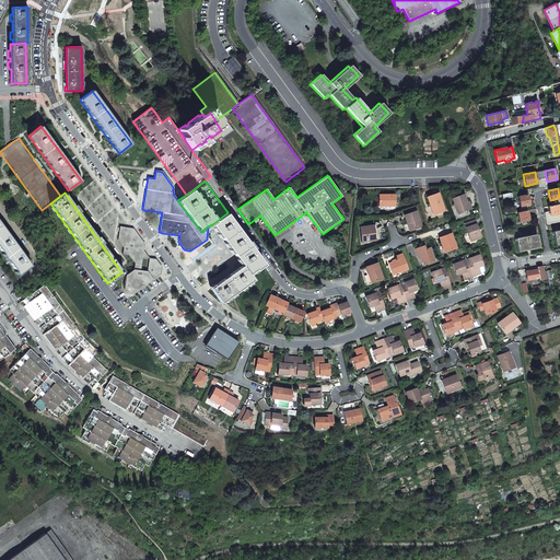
[(432,206),(435,214),(445,211),(439,193),(427,197),(430,206),(432,206)]
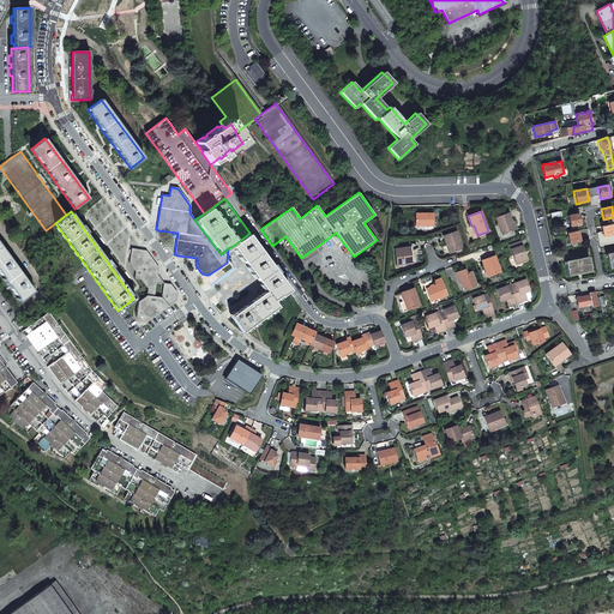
[(495,217),(503,235),(513,230),(511,222),(512,222),(509,212),(495,217)]
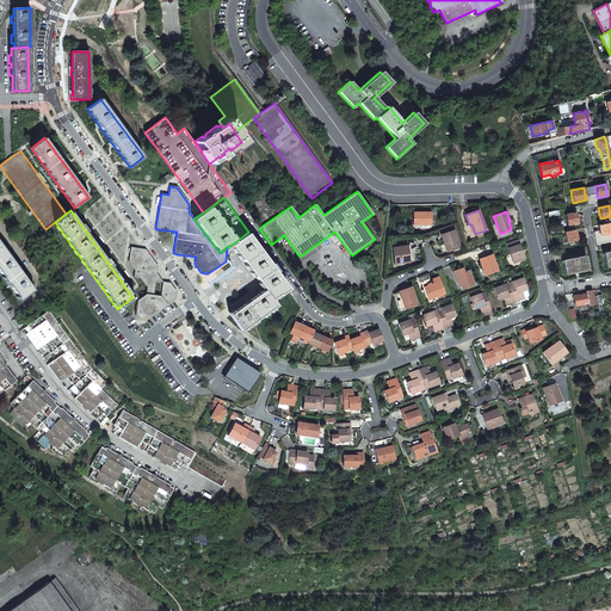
[(413,213),(413,224),(432,224),(432,213),(413,213)]
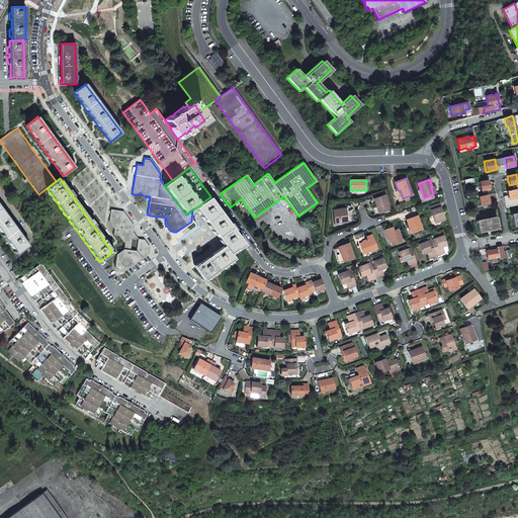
[(479,182),(481,191),(490,189),(488,180),(479,182)]
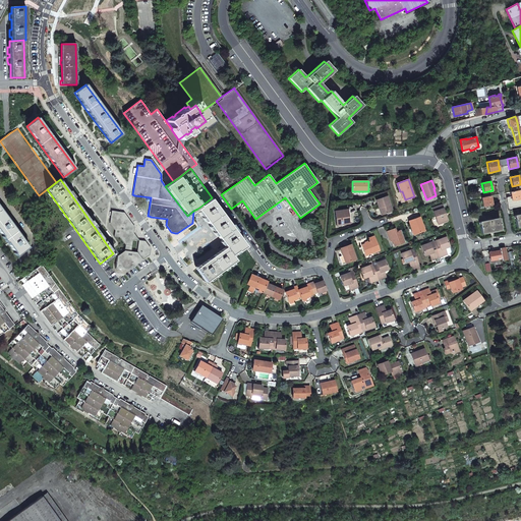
[(510,191),(512,200),(520,198),(519,190),(510,191)]
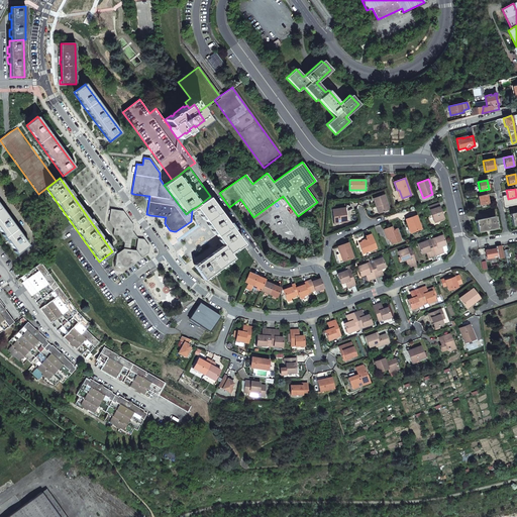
[(478,196),(479,205),(489,203),(487,194),(478,196)]
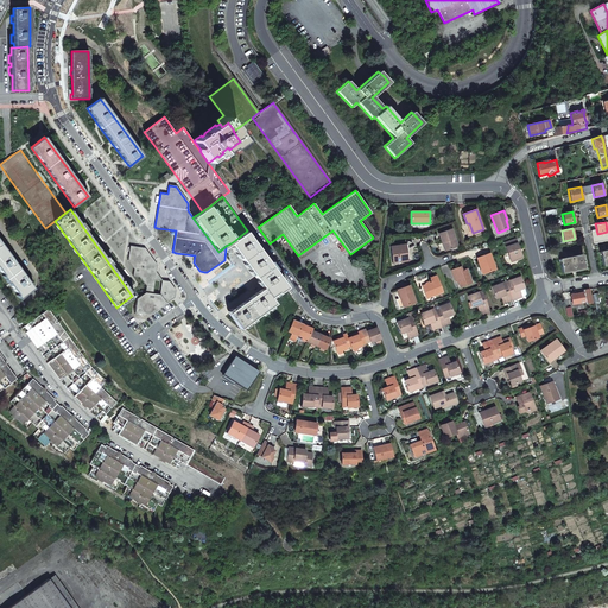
[(443,242),(447,251),(457,246),(451,229),(438,233),(442,244),(443,242)]
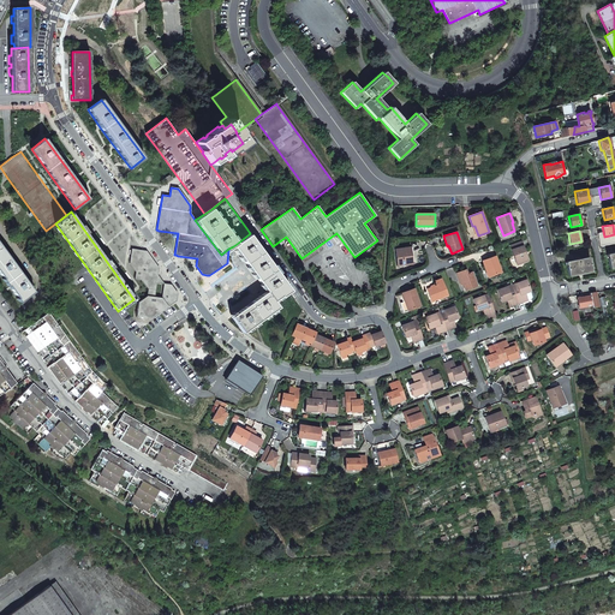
[(237,244),(233,246),(240,257),(254,275),(264,288),(266,291),(274,302),(290,291),(249,234),(237,244)]
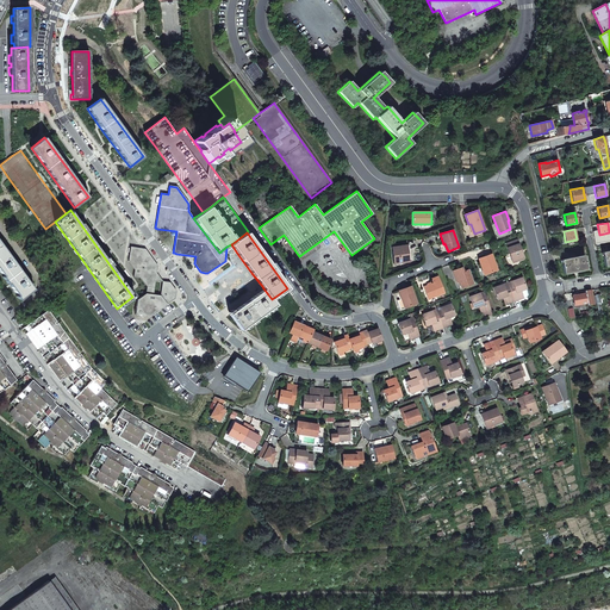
[(505,244),(512,262),(524,259),(518,244),(517,244),(516,241),(505,244)]
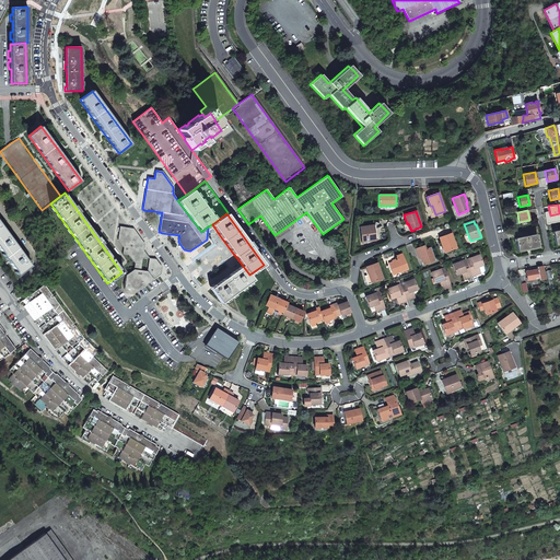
[(0,248),(19,275),(32,266),(0,222),(0,248)]
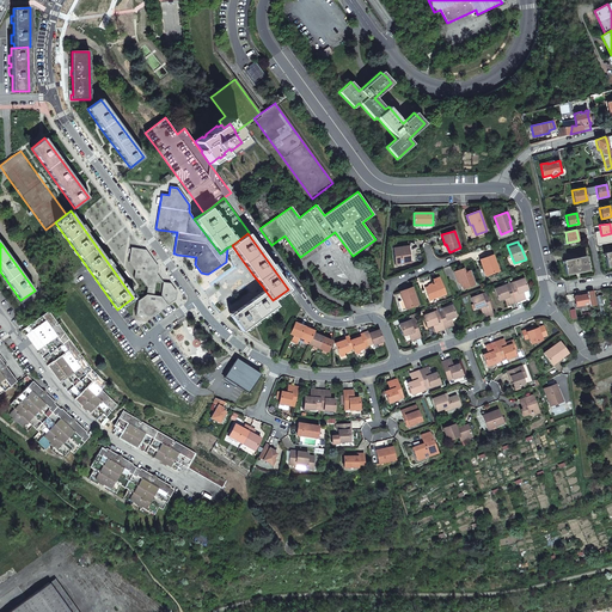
[(393,248),(395,264),(409,263),(408,257),(410,257),(409,251),(408,245),(393,248)]
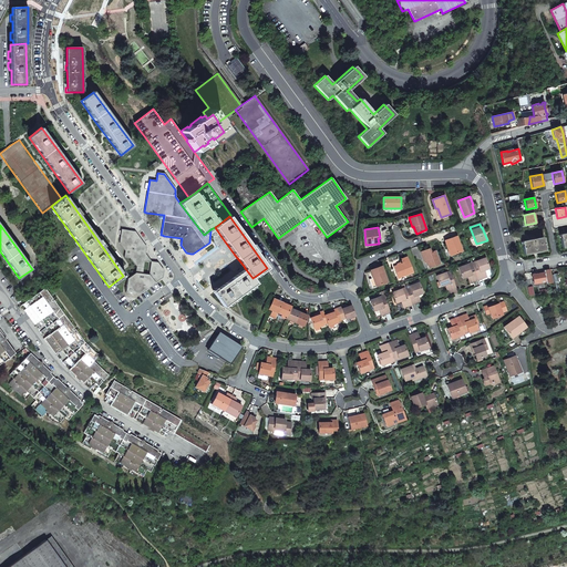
[(142,274),(146,247),(135,232),(127,229),(121,228),(119,243),(125,250),(124,257),(131,258),(136,266),(135,272),(127,278),(125,292),(141,294),(163,277),(164,270),(157,263),(151,261),(148,275),(142,274)]
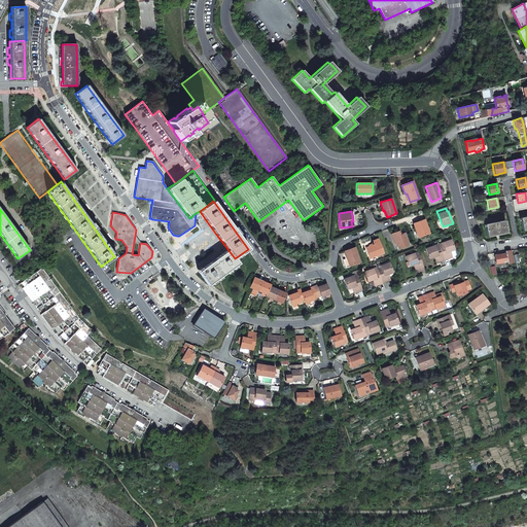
[(417,231),(419,237),(429,233),(424,219),(413,223),(416,231),(417,231)]
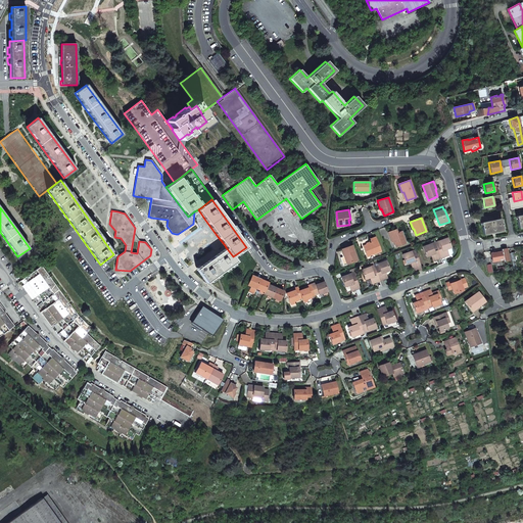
[(481,223),(483,235),(503,231),(501,219),(481,223)]
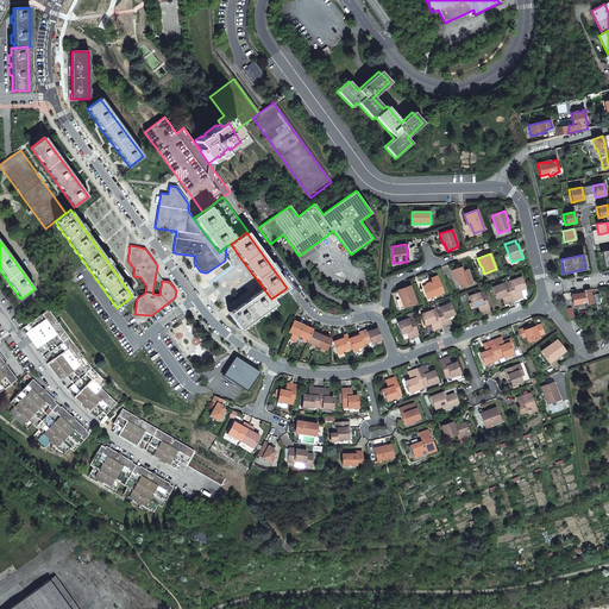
[(458,282),(460,288),(472,283),(468,270),(463,271),(462,268),(452,270),(454,275),(456,275),(458,282)]
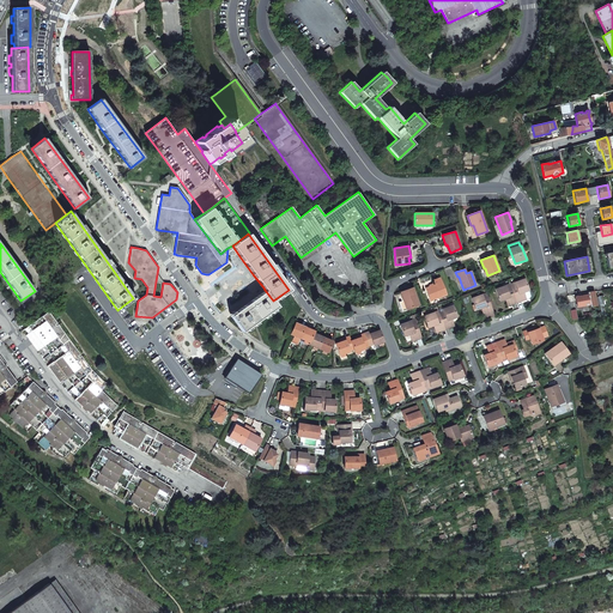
[(425,289),(430,301),(447,295),(439,278),(434,280),(435,285),(425,289)]
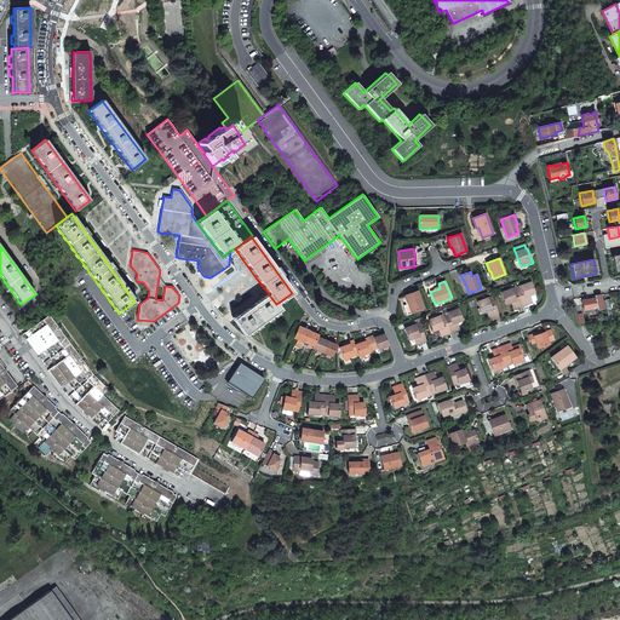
[(529,282),(520,286),(521,288),(516,291),(522,306),(529,303),(527,297),(529,296),(534,293),(529,282)]
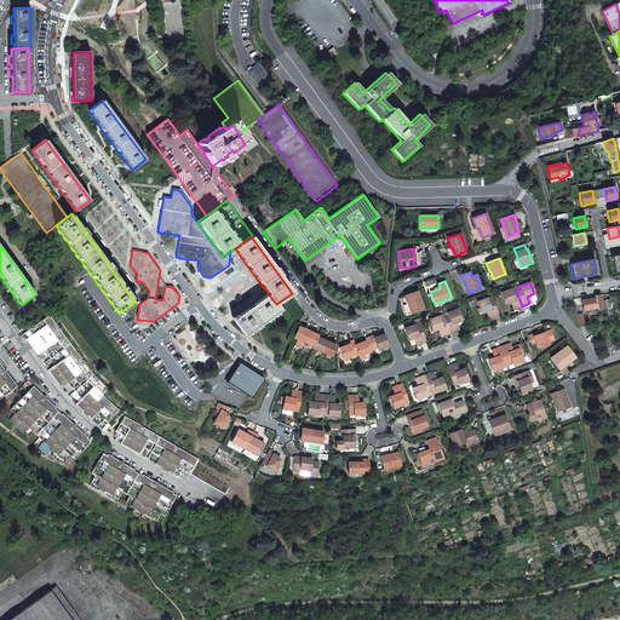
[(511,290),(501,293),(505,304),(510,303),(512,302),(515,309),(522,306),(516,291),(512,292),(511,290)]
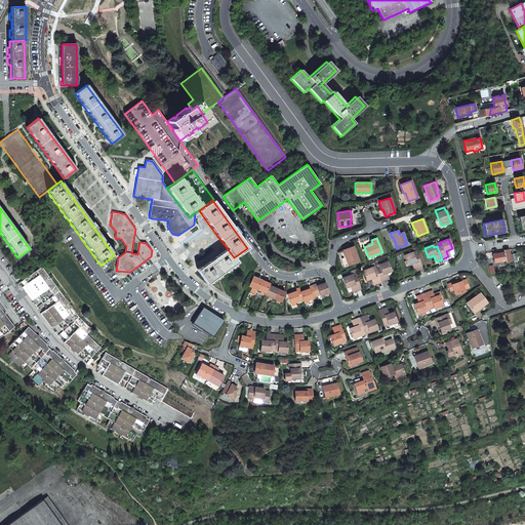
[(346,257),(349,266),(359,261),(353,246),(342,250),(346,257)]
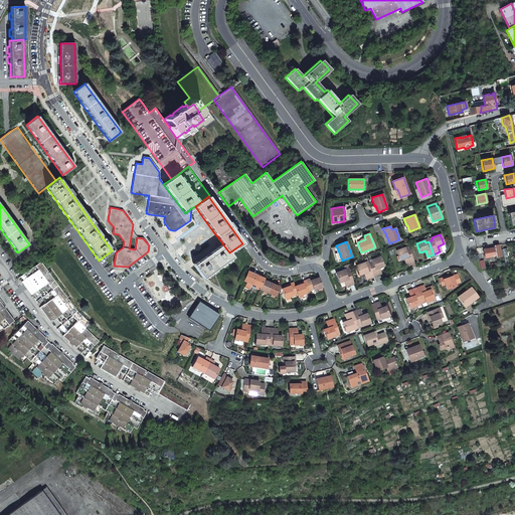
[(198,262),(193,265),(203,279),(232,256),(229,252),(222,243),(216,248),(198,262)]
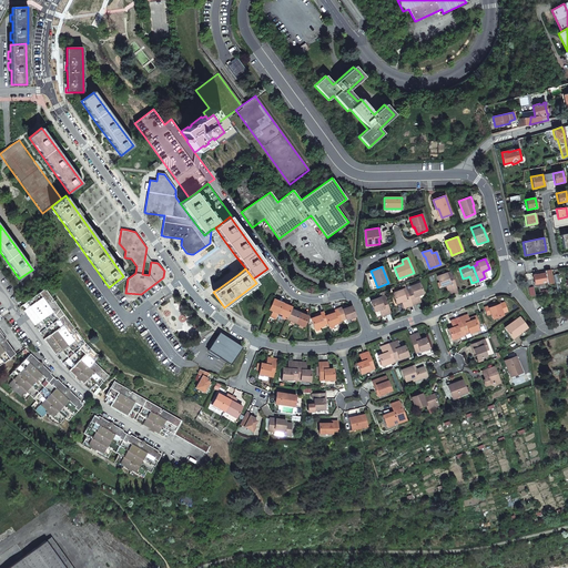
[(487,277),(492,275),(489,269),(485,271),(483,272),(485,277),(487,277)]
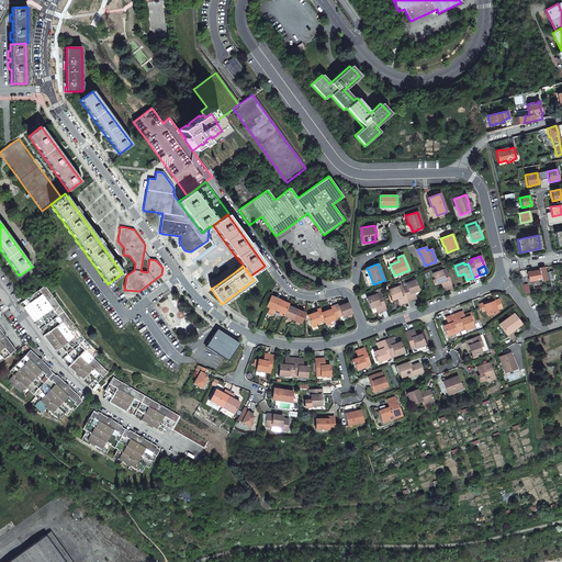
[(541,281),(549,279),(548,272),(546,272),(544,267),(538,268),(539,270),(540,279),(541,281)]
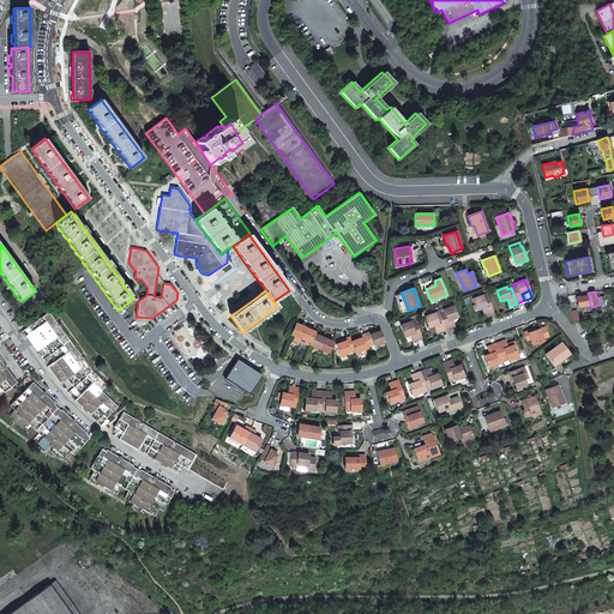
[(576,298),(578,307),(590,305),(589,295),(576,298)]
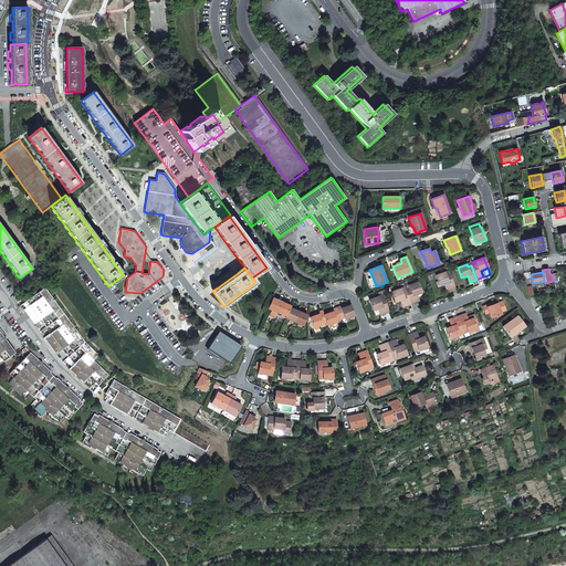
[(457,291),(454,287),(449,273),(444,275),(443,273),(435,276),(439,286),(443,284),(446,284),(448,291),(449,294),(457,291)]
